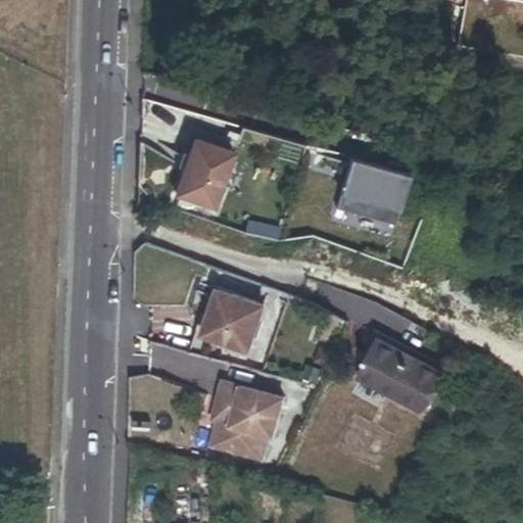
[(522,0),(465,0),(458,45),(522,55),(522,0)]
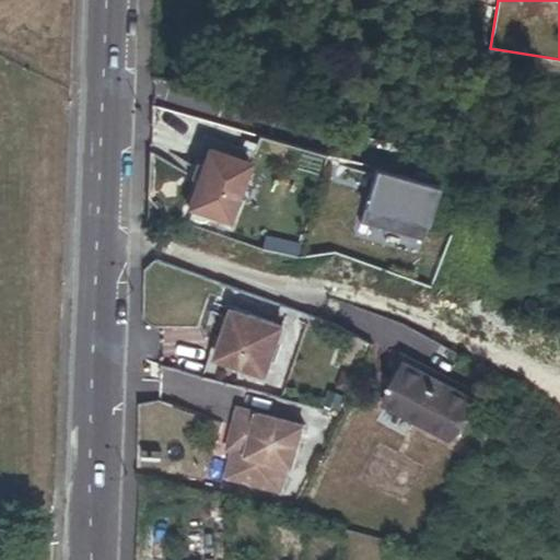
[(253,152),(209,139),(191,208),(232,221),(253,152)]
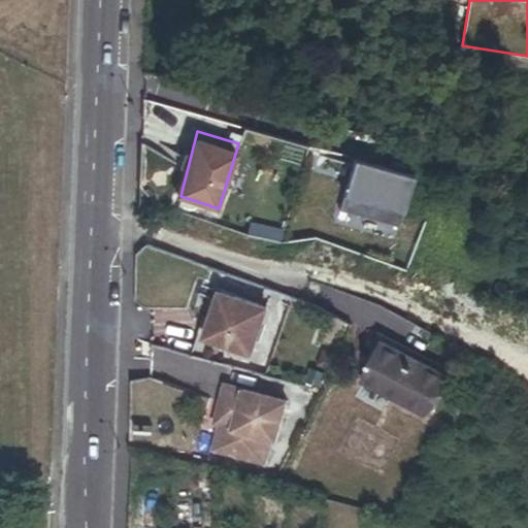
[(411,178),(353,161),(339,209),(397,227),(411,178)]
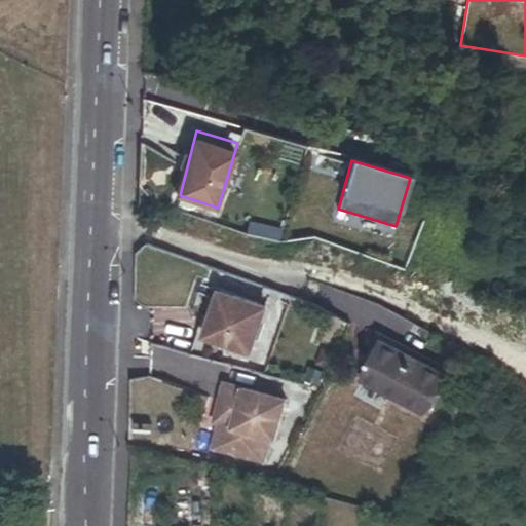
[(216,286),(191,353),(238,366),(263,304),(216,286)]
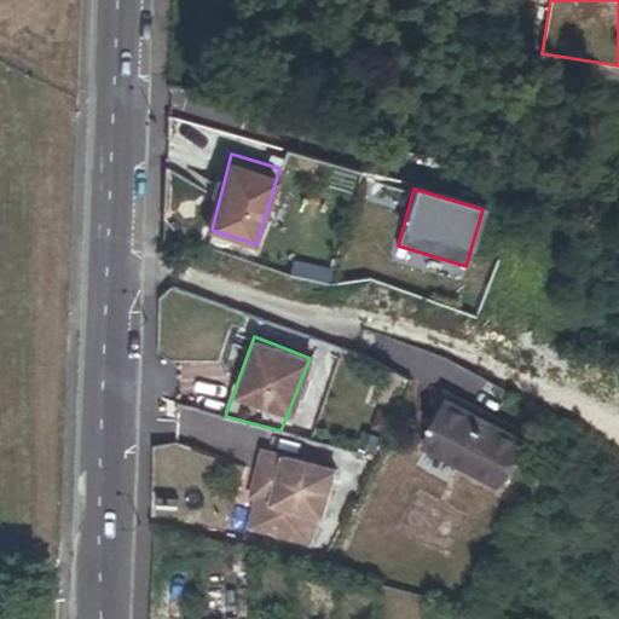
[(522,438),(449,400),(426,446),(498,484),(522,438)]
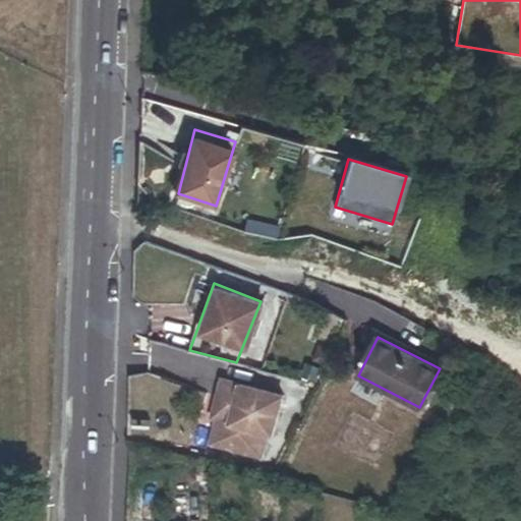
[(281,393),(223,378),(213,412),(216,413),(209,439),(263,453),(269,428),(273,429),(281,393)]
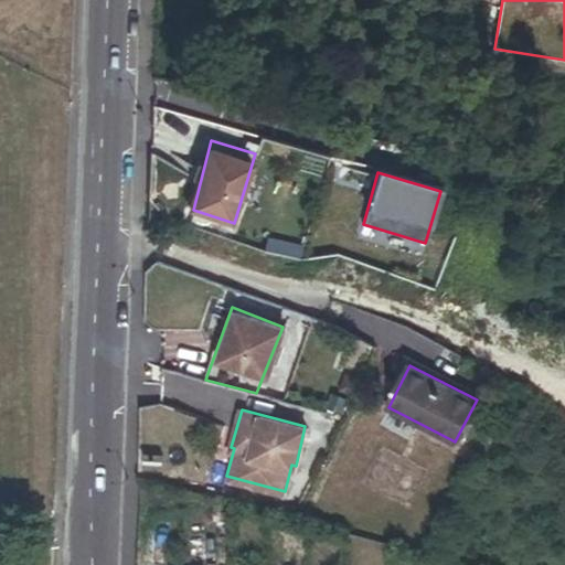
All buildings are outlined.
